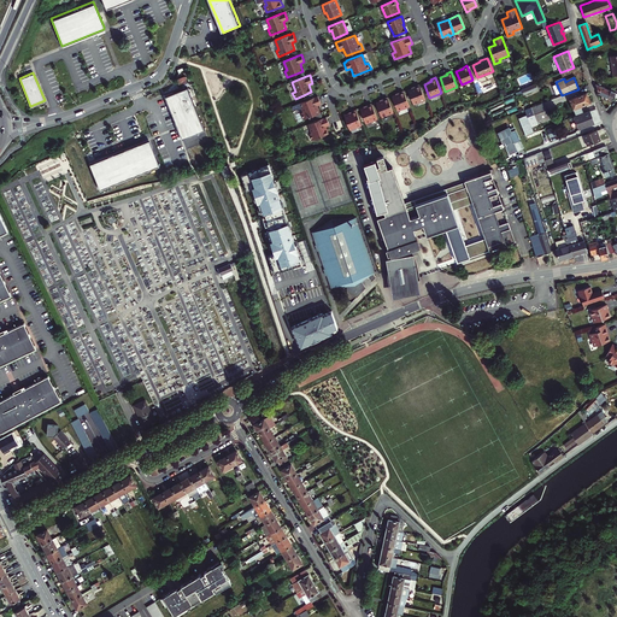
[(527,87),(521,89),(523,95),(538,89),(535,83),(530,86),(527,87)]
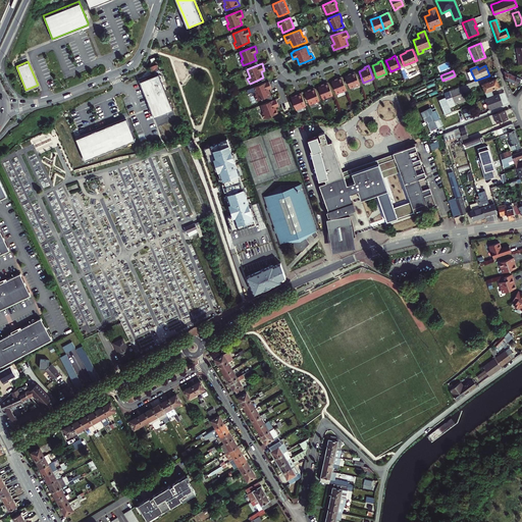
[(355,71),(351,72),(351,73),(345,76),(350,88),(360,84),(355,71)]
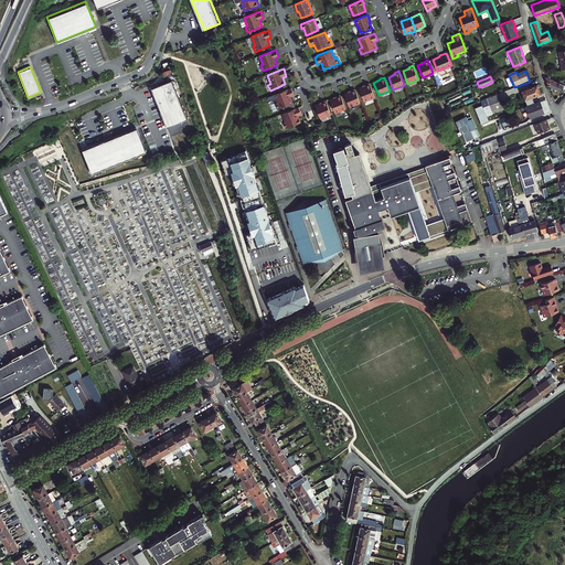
[(564,85),(562,84),(546,77),(546,84),(550,85),(548,87),(551,88),(552,86),(562,91),(563,88),(564,88),(564,91),(563,93),(564,94),(564,85)]
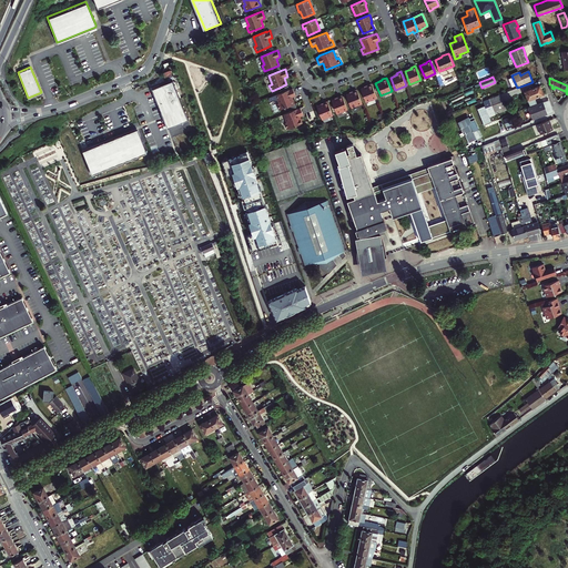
[(160,84),(160,82),(150,87),(156,103),(159,103),(162,111),(160,111),(166,127),(168,127),(189,118),(172,79),(160,84)]
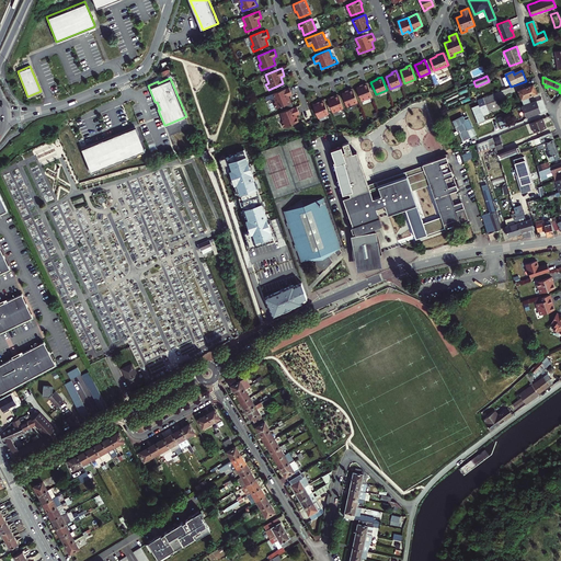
[(367,82),(363,84),(363,86),(356,88),(362,100),(371,96),(367,82)]
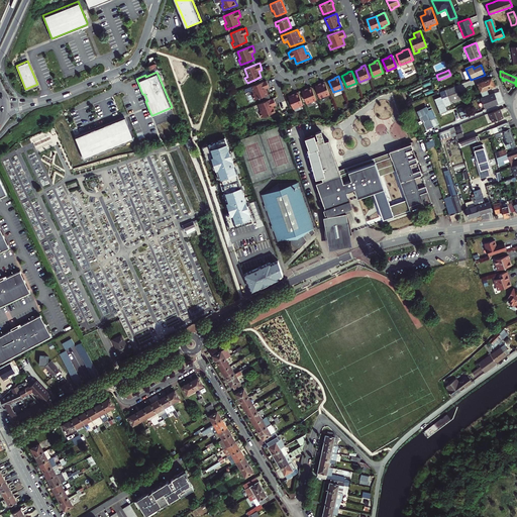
[(493,87),(490,78),(476,84),(479,92),(493,87)]
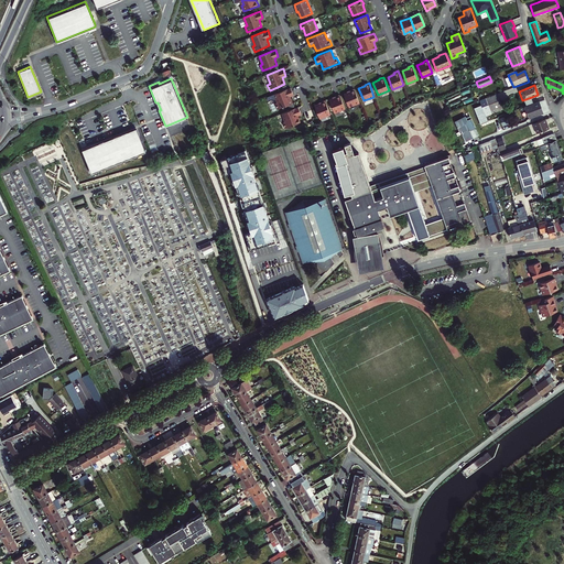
[(288,89),(274,94),(278,102),(274,104),(278,109),(292,104),(290,97),(290,96),(293,95),(291,88),(288,89)]
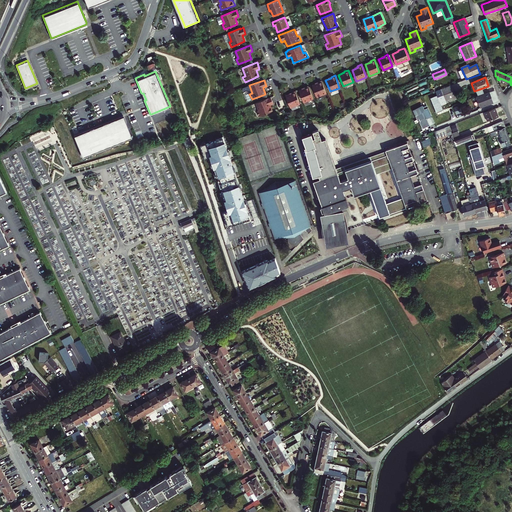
[(321,80),(318,82),(318,83),(312,85),(317,97),(326,93),(321,80)]
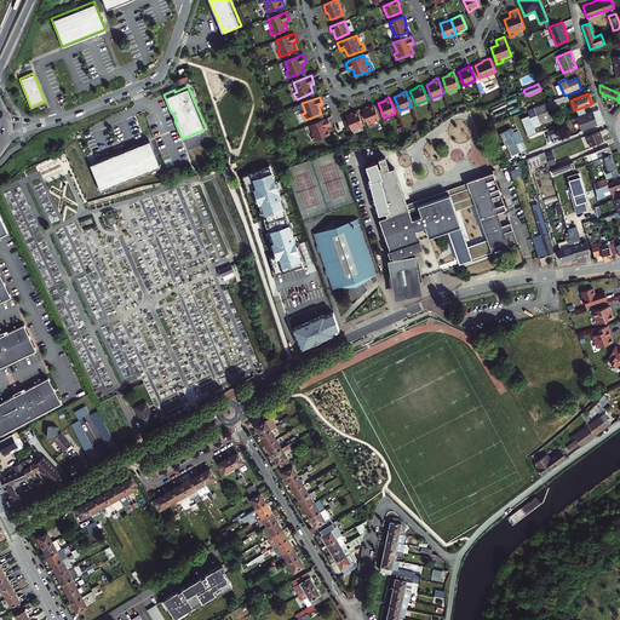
[(546,103),(527,110),(534,128),(554,121),(546,103)]
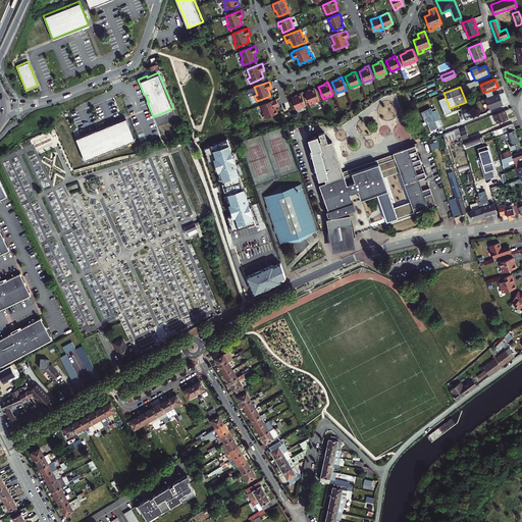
[(314,88),(310,89),(311,90),(305,93),(309,104),(319,100),(314,88)]
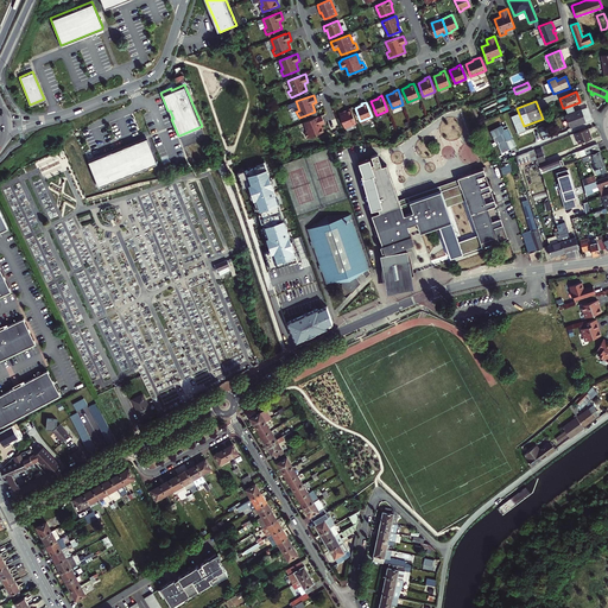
[(479,115),(474,106),(470,107),(480,124),(485,121),(481,114),(479,115)]
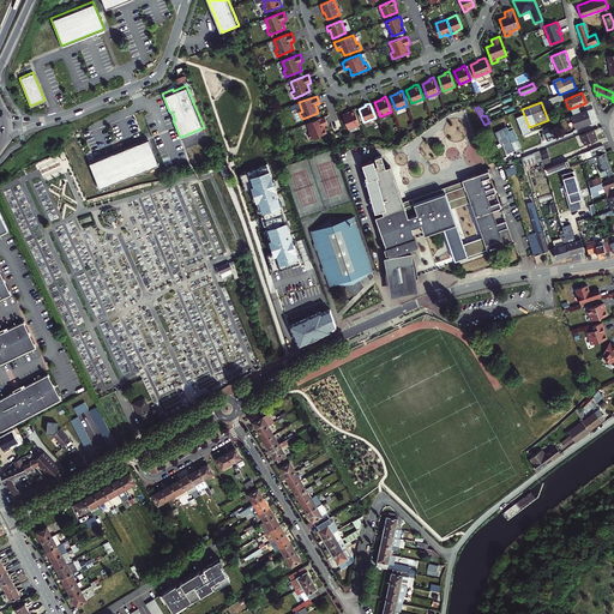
[(595,108),(588,110),(594,124),(600,120),(595,108)]
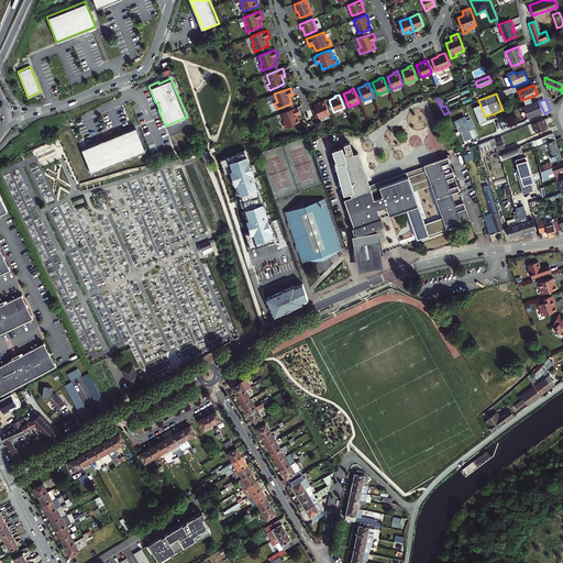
[(324,100),(320,101),(321,103),(315,106),(319,118),(330,113),(324,100)]
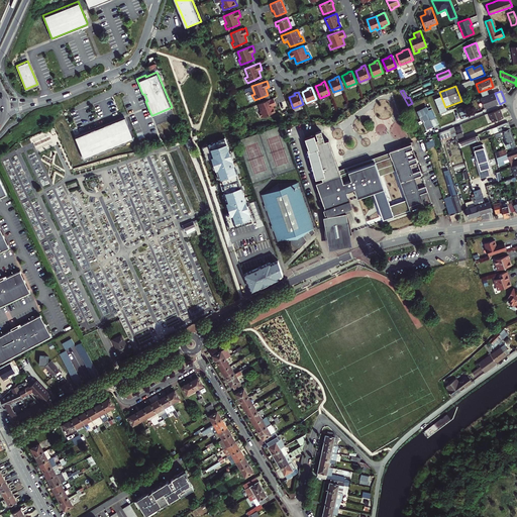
[(495,93),(482,99),(485,106),(487,109),(491,108),(500,104),(495,93)]
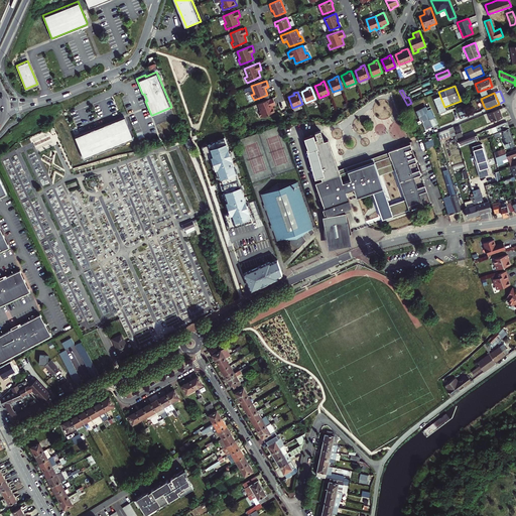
[(270,99),(258,104),(261,111),(258,112),(261,117),(274,112),(272,106),(275,105),(273,98),(270,99)]
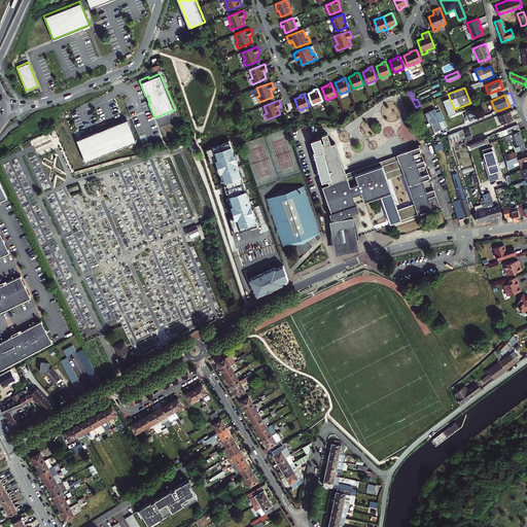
[(437,112),(435,108),(425,113),(430,124),(432,123),(433,126),(432,126),(436,133),(444,129),(441,121),(445,119),(445,118),(441,110),(437,112)]
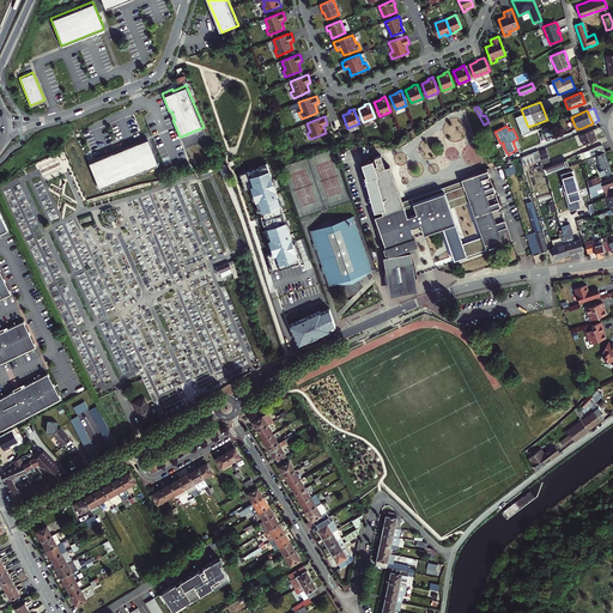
[(196,132),(200,141),(206,138),(204,129),(196,132)]
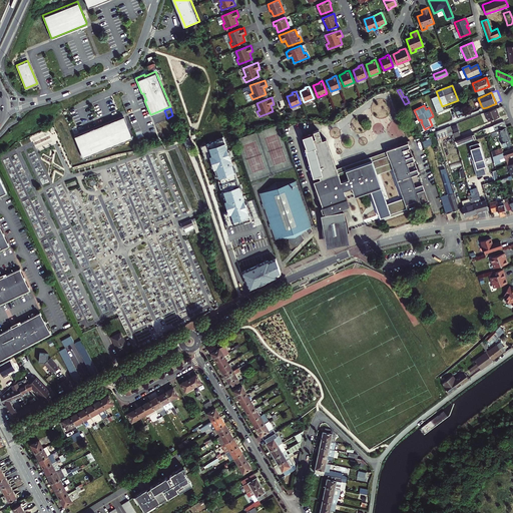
[(495,108),(485,112),(488,120),(498,117),(495,108)]
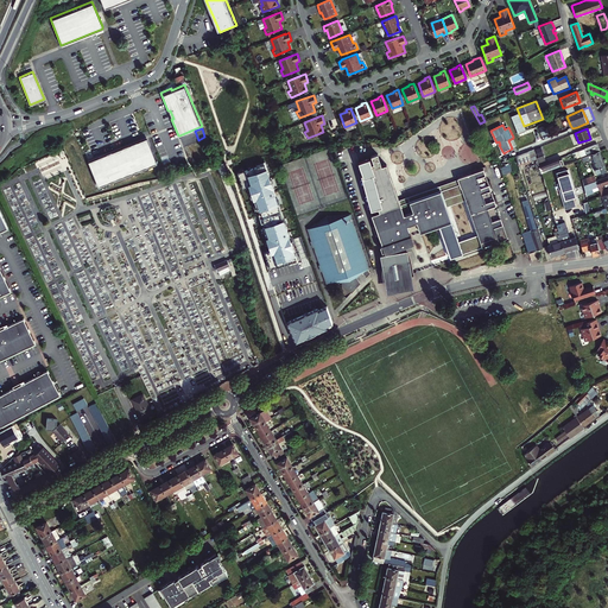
[(157,162),(146,137),(146,135),(115,147),(90,158),(88,159),(99,185),(157,162)]
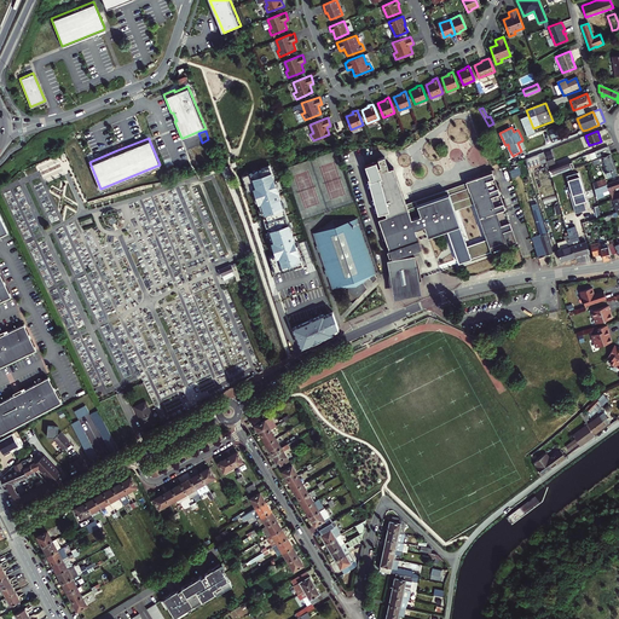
[(597,156),(608,152),(606,146),(595,150),(584,155),(582,155),(582,157),(584,157),(585,161),(597,156)]
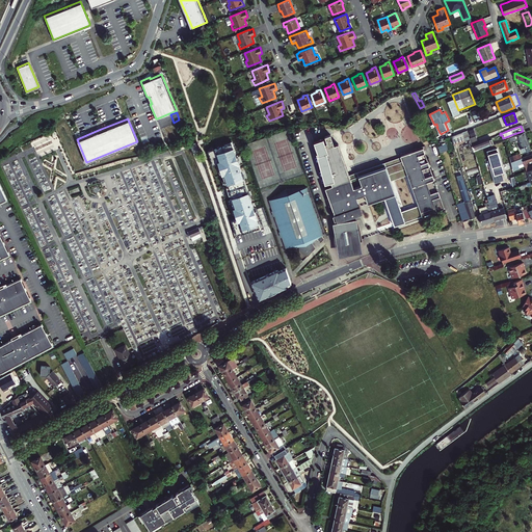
[(457,135),(451,138),(453,147),(469,141),(468,137),(466,132),(457,135)]
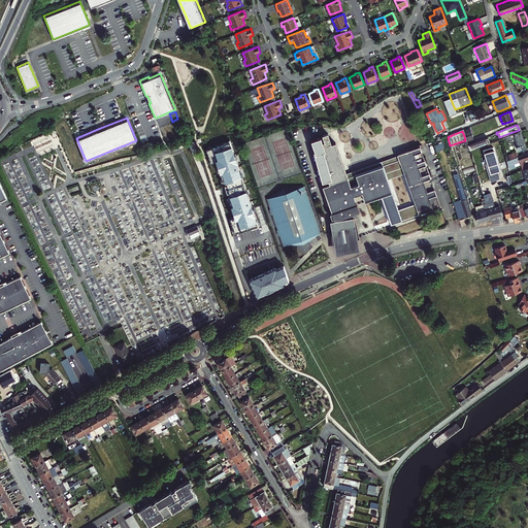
[(509,135),(505,137),(506,141),(514,139),(516,147),(517,152),(518,152),(518,153),(525,150),(524,144),(525,144),(520,131),(520,132),(509,135)]
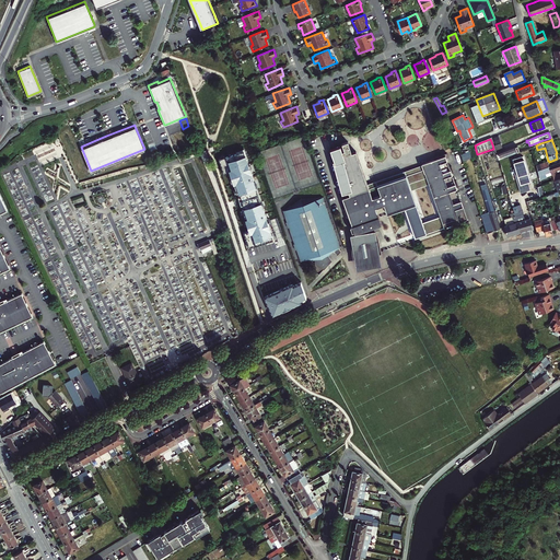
[(375,196),(358,150),(354,151),(350,140),(345,142),(347,149),(345,150),(343,144),(333,148),(338,161),(337,162),(345,193),(351,191),(352,194),(346,197),(349,207),(347,208),(350,217),(352,216),(356,225),(353,226),(356,231),(358,231),(358,233),(353,234),(357,257),(358,257),(360,269),(385,265),(383,253),(385,252),(384,249),(382,236),(380,234),(378,230),(383,229),(383,228),(386,226),(378,207),(387,203),(391,213),(409,207),(418,232),(428,229),(411,184),(430,177),(446,226),(470,218),(447,153),(424,162),(427,168),(409,175),(405,164),(395,167),(398,177),(380,184),(383,194),(375,196)]
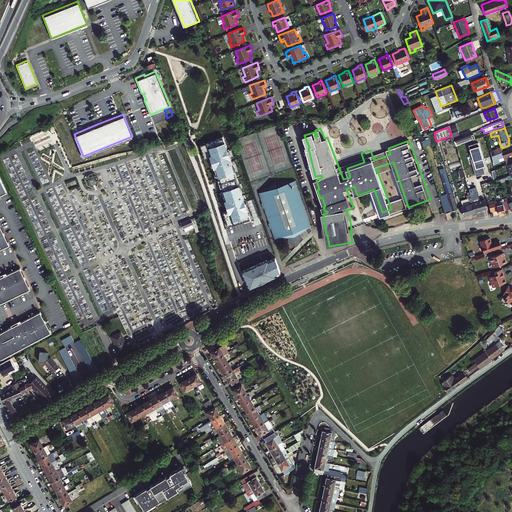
[(458,136),(456,130),(450,132),(451,136),(452,139),(458,136)]
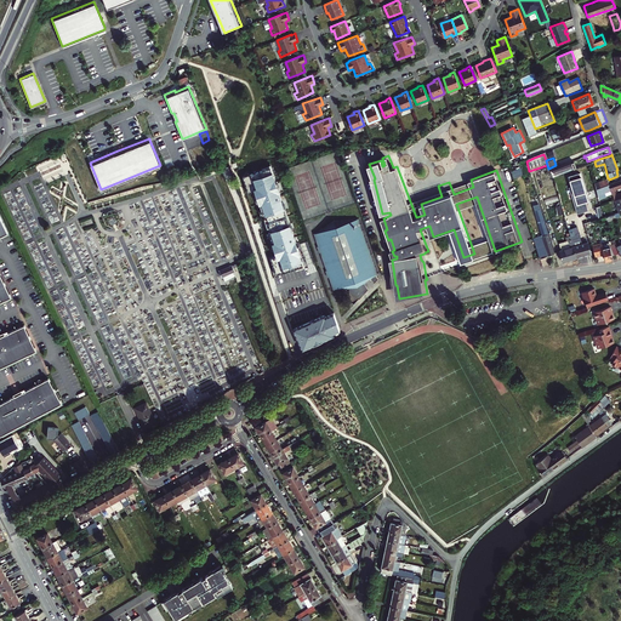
[(553,176),(569,170),(571,169),(569,160),(556,165),(548,169),(551,175),(552,174),(553,176)]
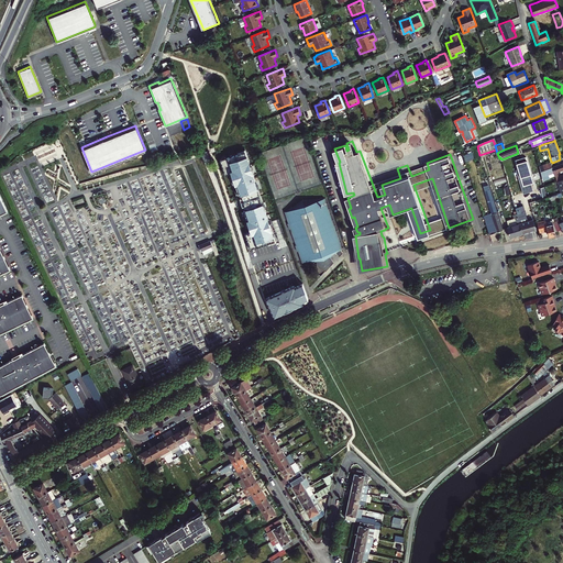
[(247,146),(220,155),(250,249),(276,241),(247,146)]
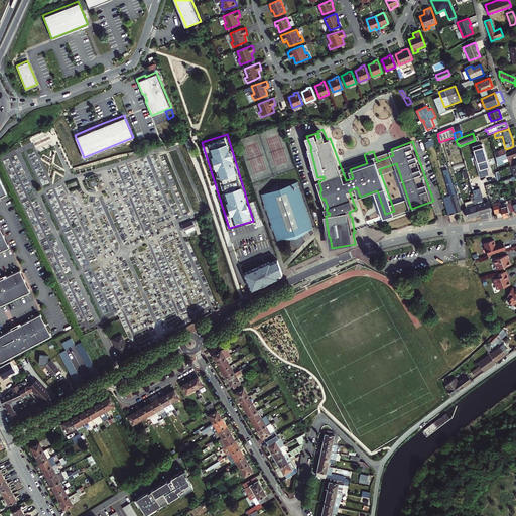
[(482,144),(473,147),(477,162),(475,163),(480,177),(489,175),(487,168),(489,167),(482,144)]
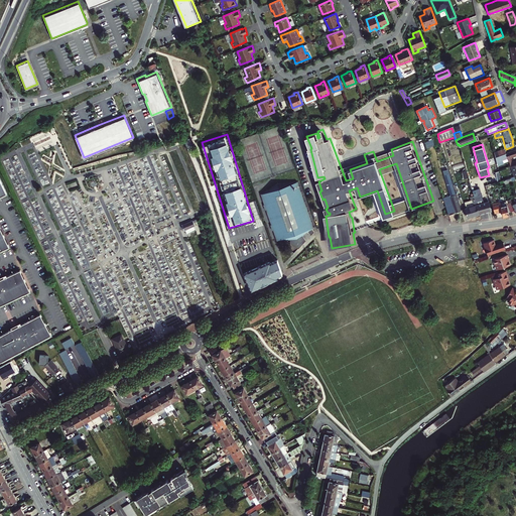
[(504,148),(494,152),(495,157),(506,153),(504,148)]
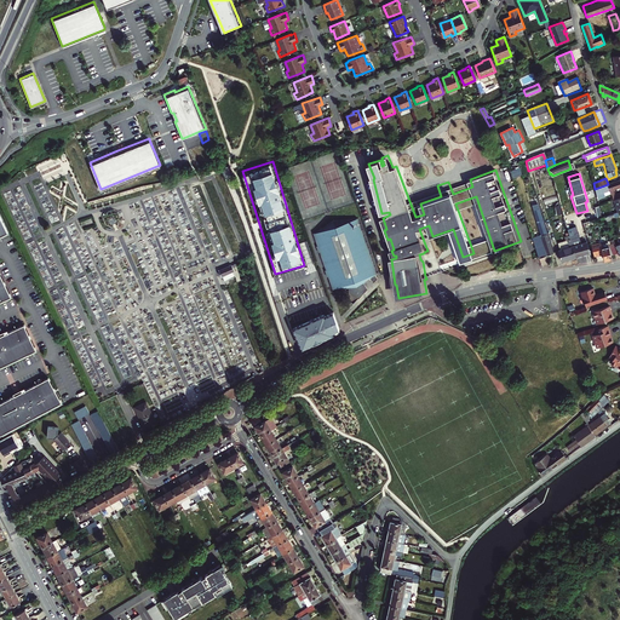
[(595,189),(597,199),(603,197),(602,196),(615,191),(614,188),(619,185),(619,179),(608,184),(595,189)]
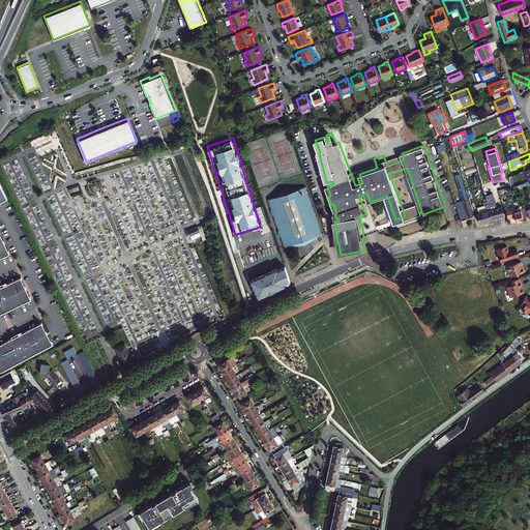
[(460,183),(457,184),(463,204),(468,222),(473,219),(467,200),(464,188),(462,188),(460,183)]
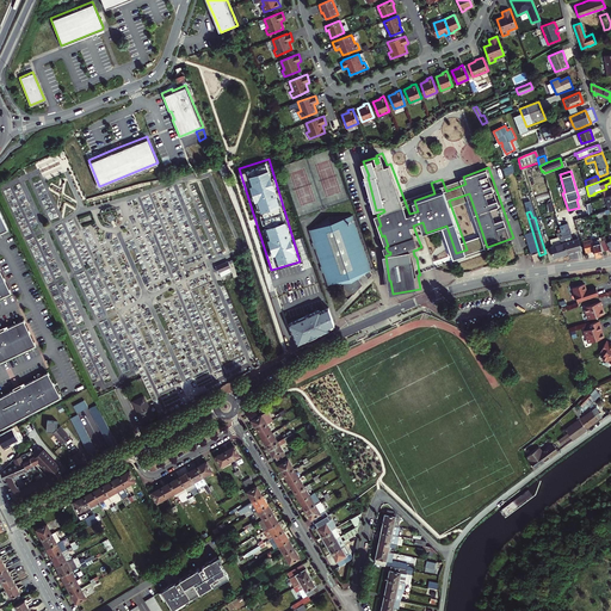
[(313,229),(318,240),(315,241),(318,247),(320,247),(326,265),(323,266),(326,272),(328,271),(332,283),(346,282),(347,296),(351,297),(365,283),(360,277),(368,272),(372,269),(353,215),(332,216),(313,229)]
